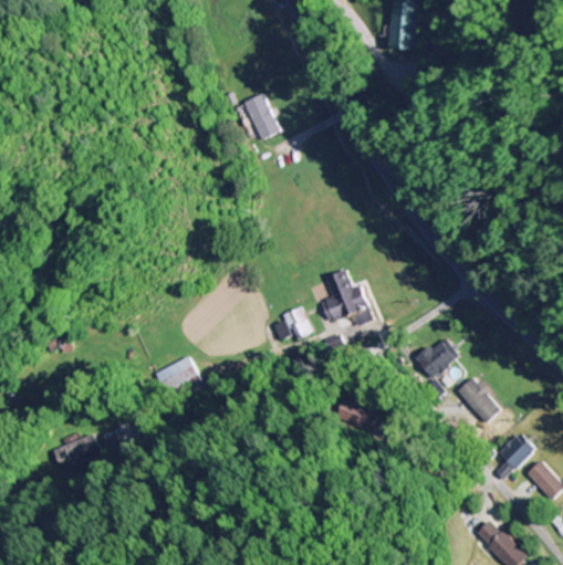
[(414,50),(415,0),(391,0),(391,49),(414,50)]
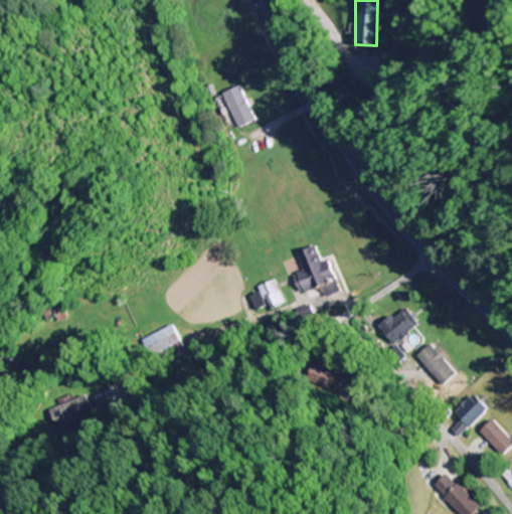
[(298,293),(334,281),(327,259),(319,261),(314,246),(296,252),(302,272),(292,276),(298,293)]
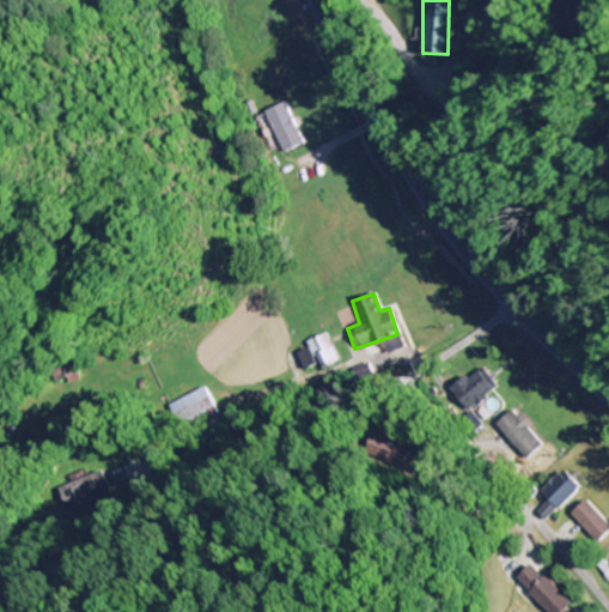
[(303,368),(315,363),(317,368),(335,362),(326,333),(304,341),(308,349),(298,352),(303,368)]
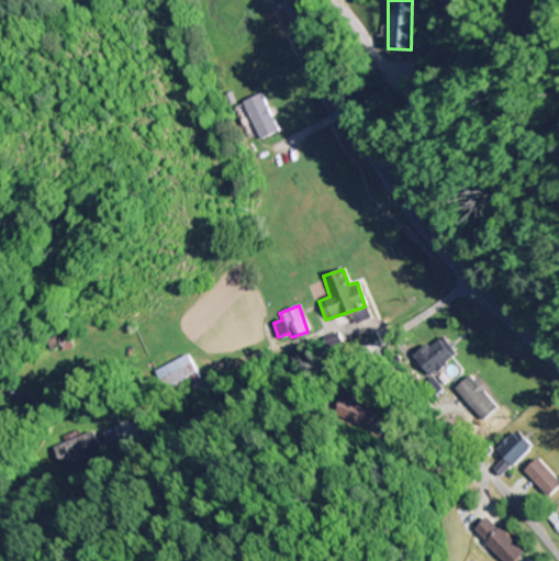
[(168,401),(201,386),(188,356),(155,369),(168,401)]
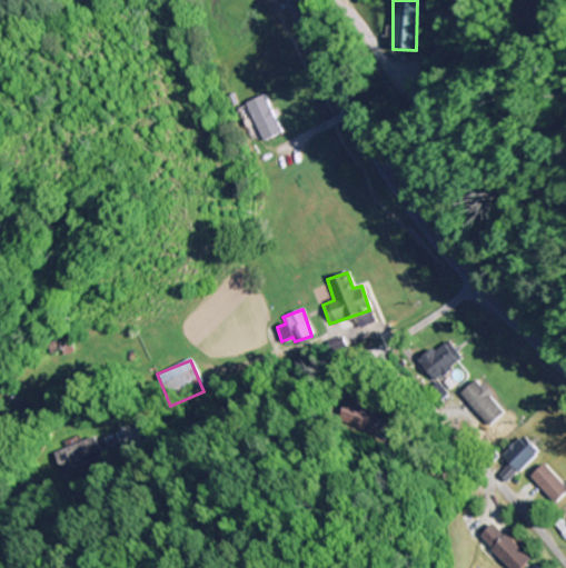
[(486,420),(499,404),(469,378),(455,395),(486,420)]
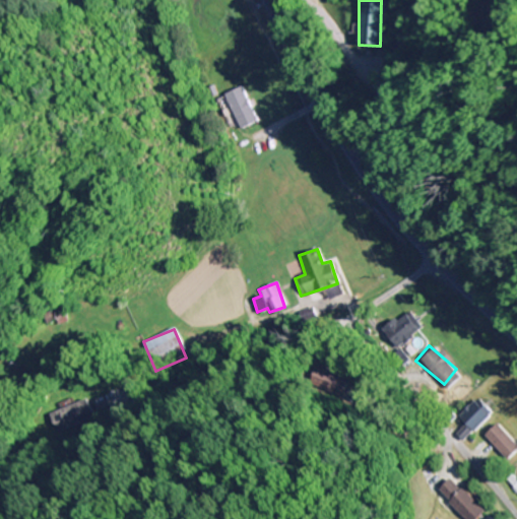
[(56,433),(93,417),(85,398),(48,414),(56,433)]
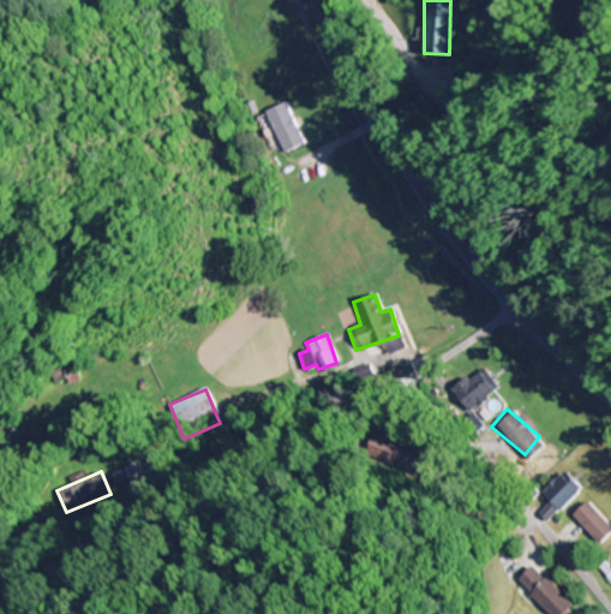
[(557,511),(579,489),(562,471),(540,493),(557,511)]
